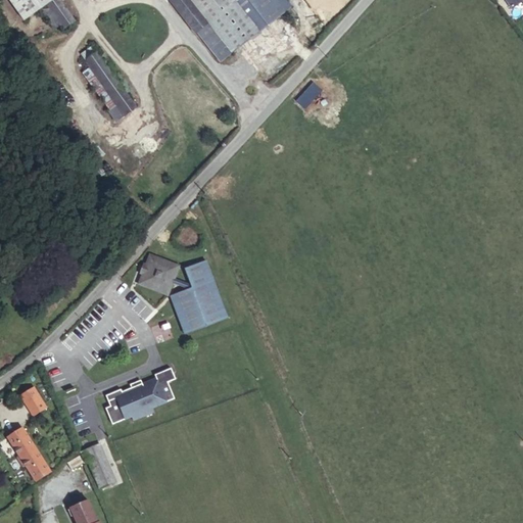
[(0,0),(15,21),(32,10),(46,0),(0,0)]
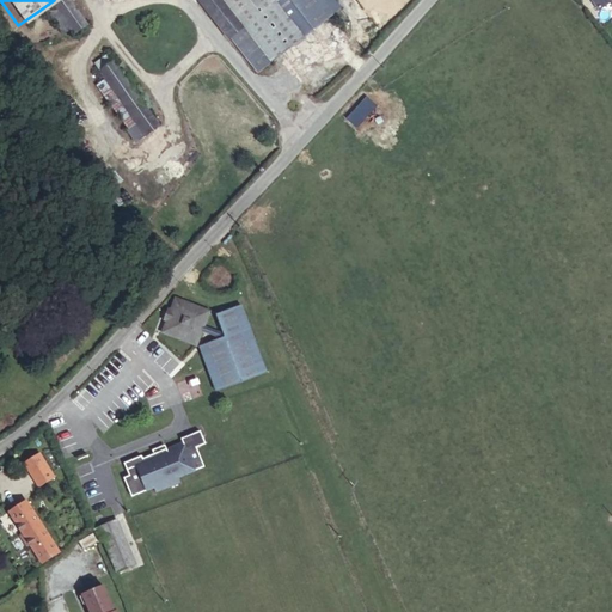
[(60,30),(63,35),(77,24),(59,0),(54,0),(37,12),(54,34),(60,30)]
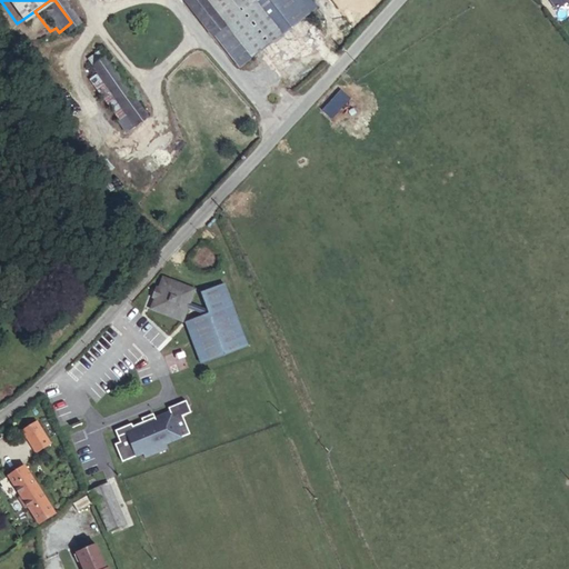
[(201,35),(213,26),(193,0),(173,0),(199,36),(201,35)]
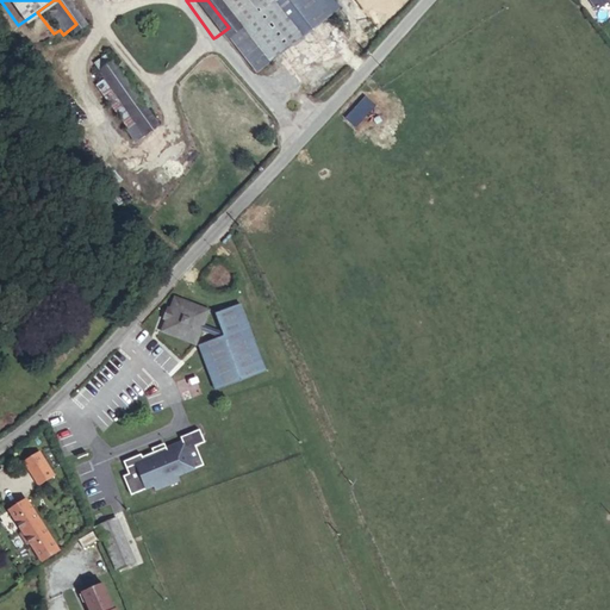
[(241,74),(316,18),(303,0),(207,0),(229,27),(216,37),(241,74)]
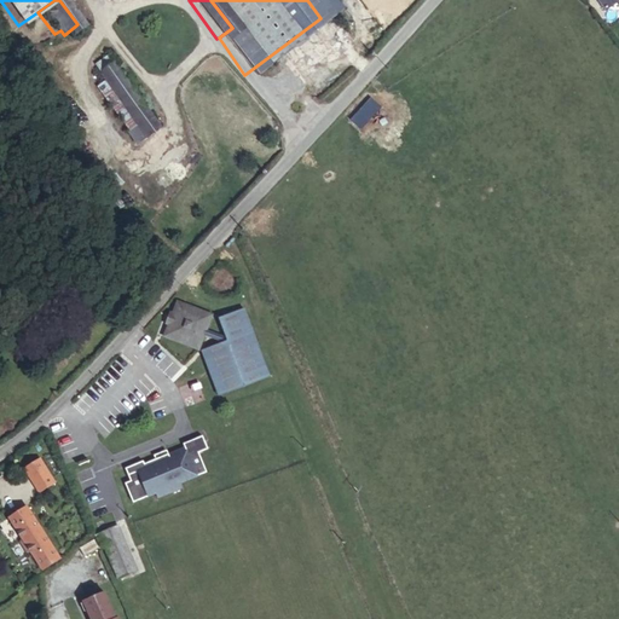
[(559,0),(560,1),(561,0),(565,0),(571,6),(574,4),(586,17),(599,7),(593,0),(559,0)]
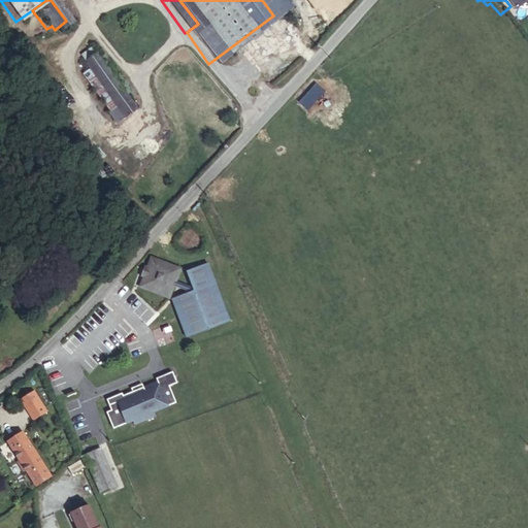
[(78,61),(90,54),(85,46),(73,55),(78,61)]
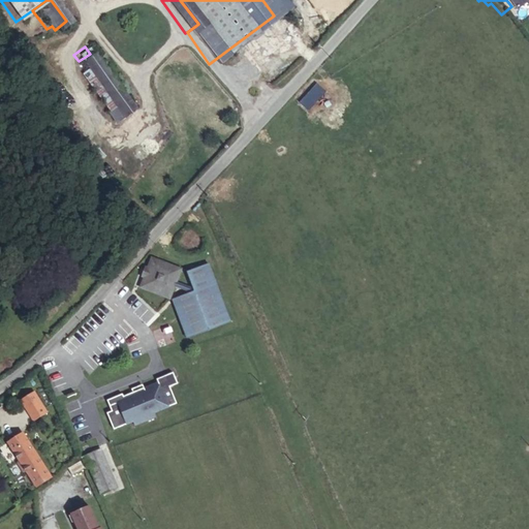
[(79,61),(86,72),(95,86),(115,114),(126,105),(90,54),(79,61)]
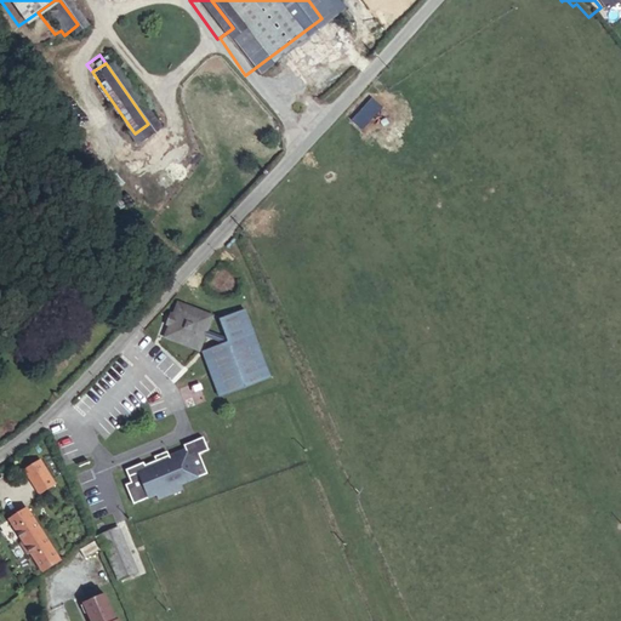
[(108,134),(126,121),(112,101),(101,85),(98,81),(81,93),(108,134)]
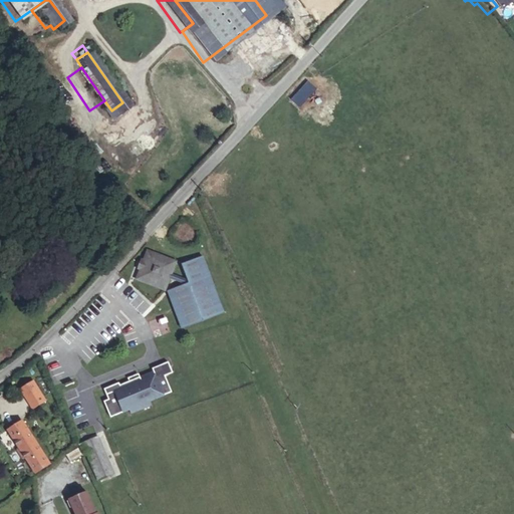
[(308,81),(291,99),(299,107),(316,89),(308,81)]
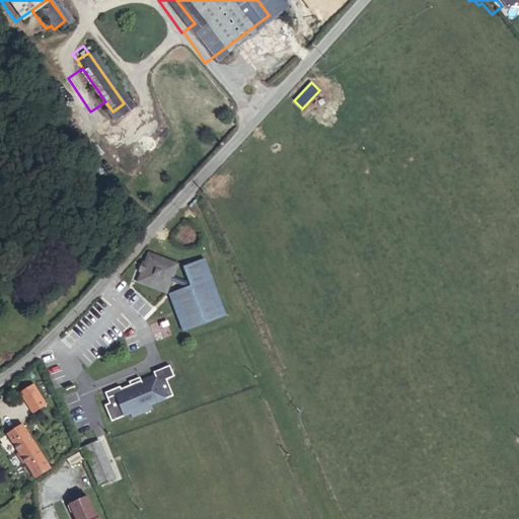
[(172,277),(177,265),(149,253),(138,282),(166,293),(171,281),(172,277)]
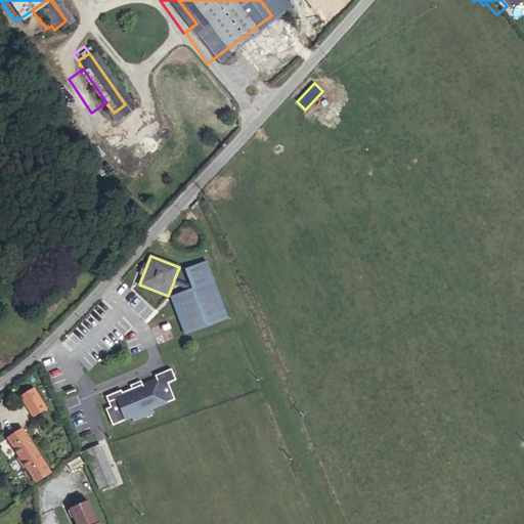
[(228,319),(207,261),(185,269),(190,286),(174,279),(173,284),(189,290),(171,297),(185,336),(228,319)]
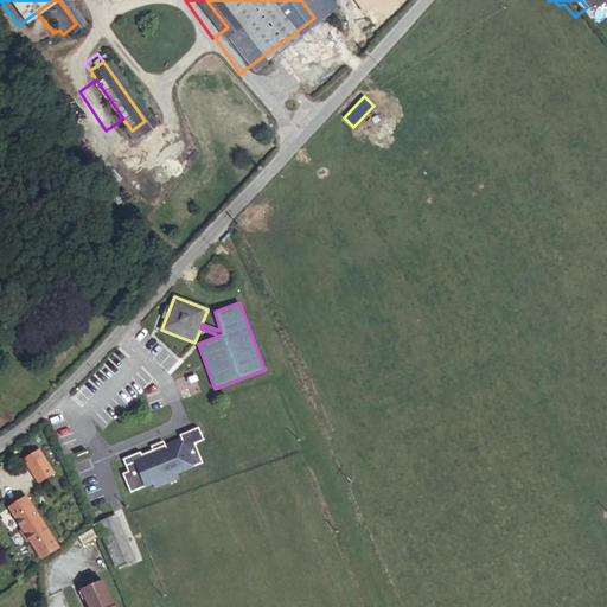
[(140,452),(123,460),(128,472),(122,474),(131,492),(153,484),(154,489),(179,478),(177,473),(203,464),(195,445),(204,440),(198,428),(179,435),(181,439),(183,442),(166,449),(165,446),(152,451),(141,455),(140,452)]
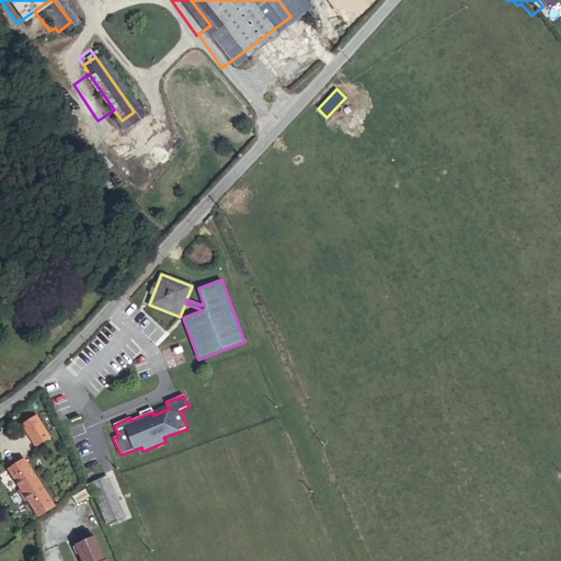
[(168,405),(152,412),(153,415),(169,409),(168,405)]
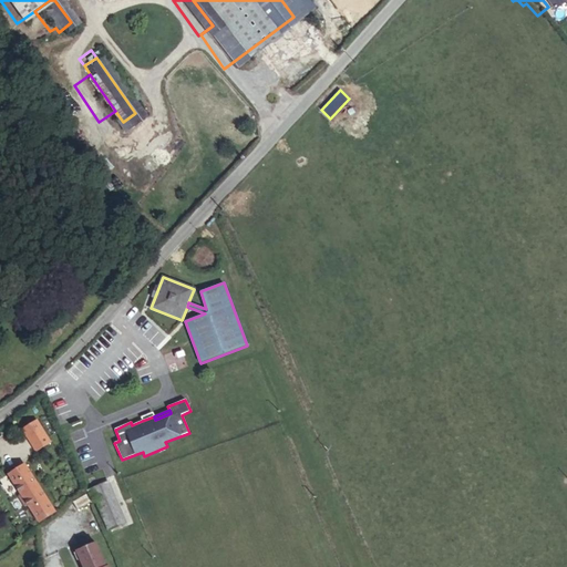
[(23,429),(28,436),(42,429),(37,421),(23,429)]
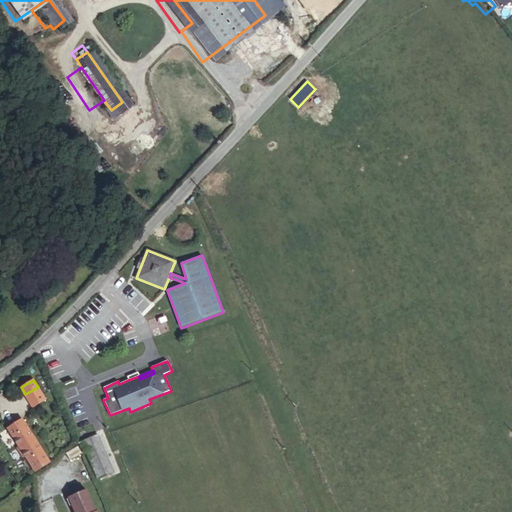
[(38,387),(25,394),(32,407),(45,400),(38,387)]
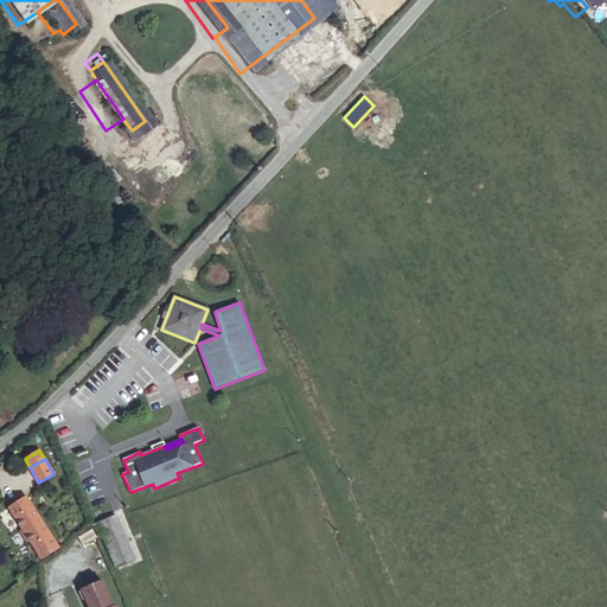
[(43,560),(58,548),(26,497),(10,508),(21,528),(21,532),(27,542),(32,543),(43,560)]
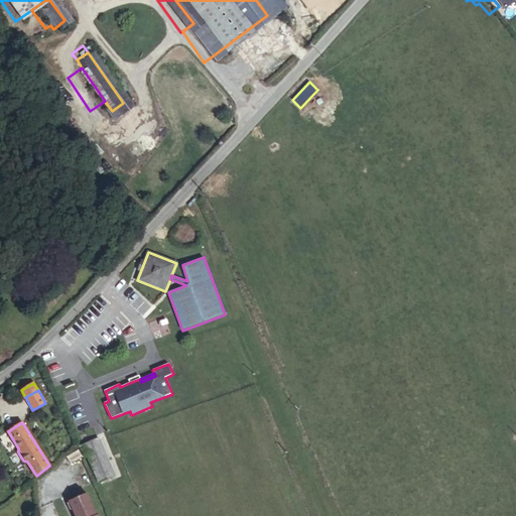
[(98,438),(80,446),(84,456),(88,455),(99,482),(114,476),(98,438)]
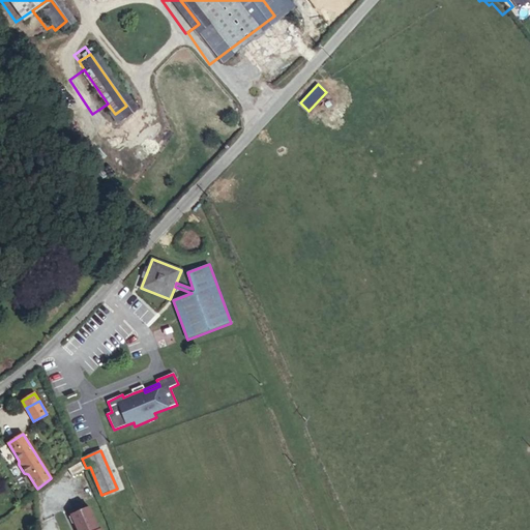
[(81,462),(68,469),(72,476),(85,469),(81,462)]
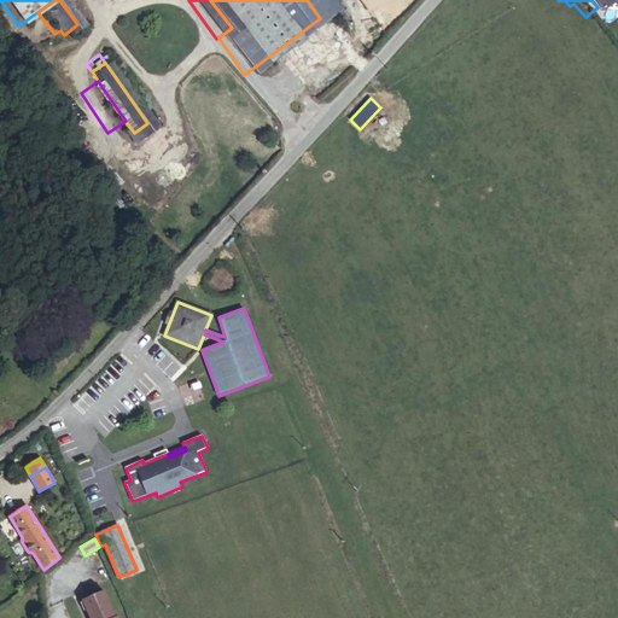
[(104,592),(82,601),(89,617),(118,617),(116,617),(104,592)]
